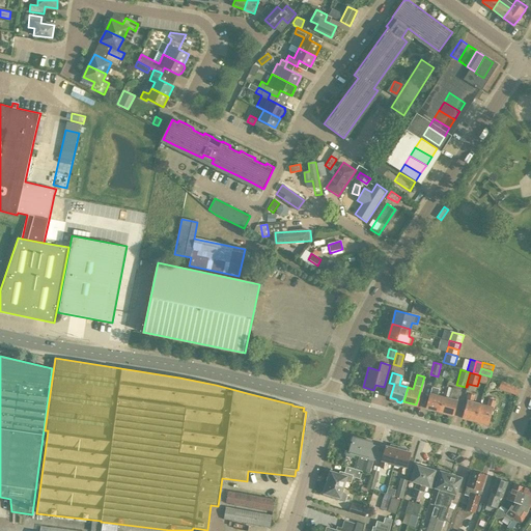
[(501,381),(498,388),(516,395),(519,389),(501,381)]
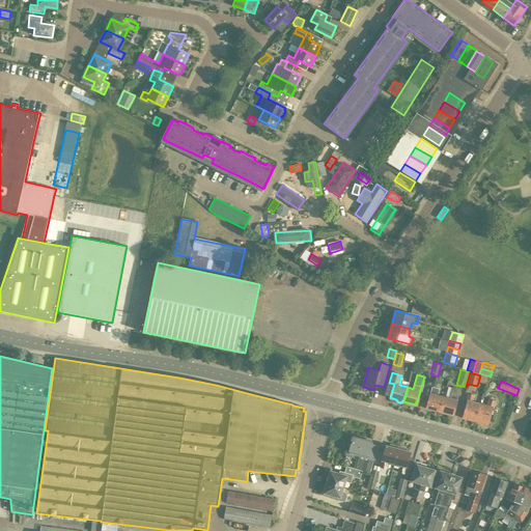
[(426,408),(440,411),(444,397),(437,395),(439,389),(432,387),(426,408)]
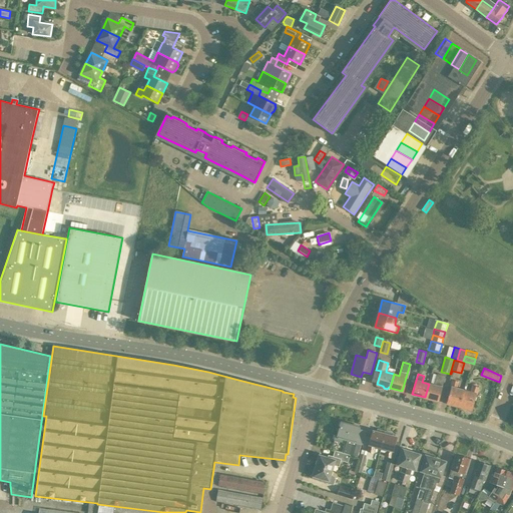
[(429,384),(425,397),(438,401),(445,376),(438,374),(434,386),(429,384)]
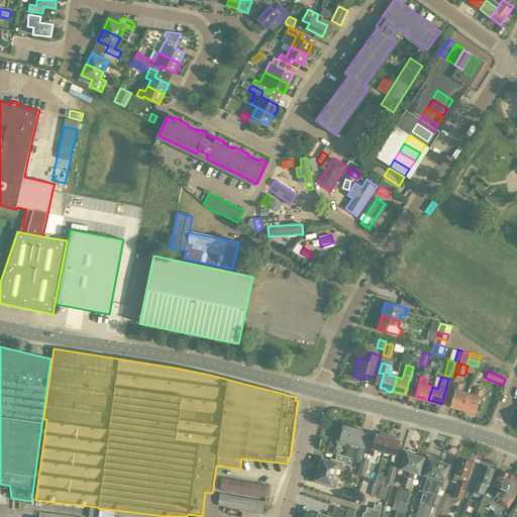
[(451,406),(463,409),(468,394),(459,392),(461,385),(455,383),(453,390),(455,390),(451,406)]
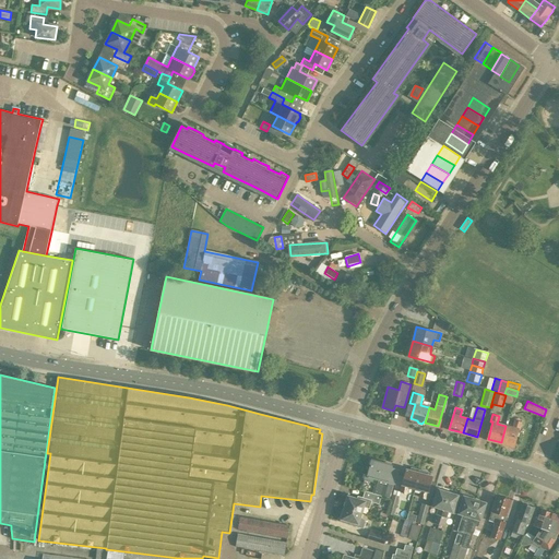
[(506,426),(501,442),(513,445),(518,430),(520,430),(522,423),(514,420),(513,428),(506,426)]
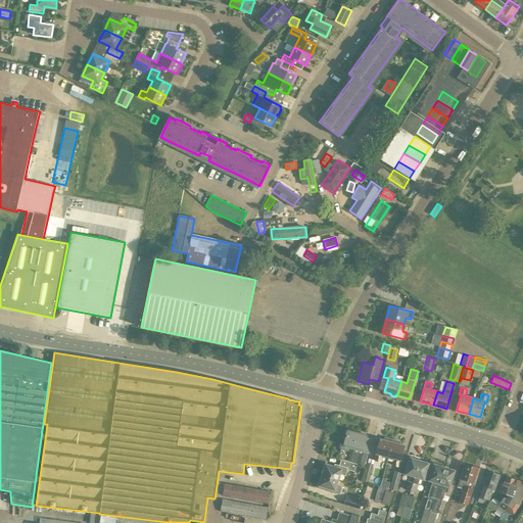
[(347,431),(344,444),(363,449),(366,435),(347,431)]
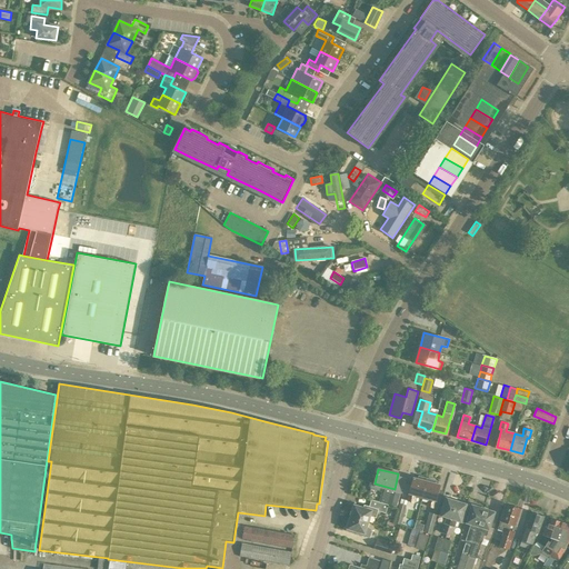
[(409,493),(408,500),(413,502),(416,495),(421,497),(426,481),(427,478),(418,476),(417,479),(413,478),(409,493)]
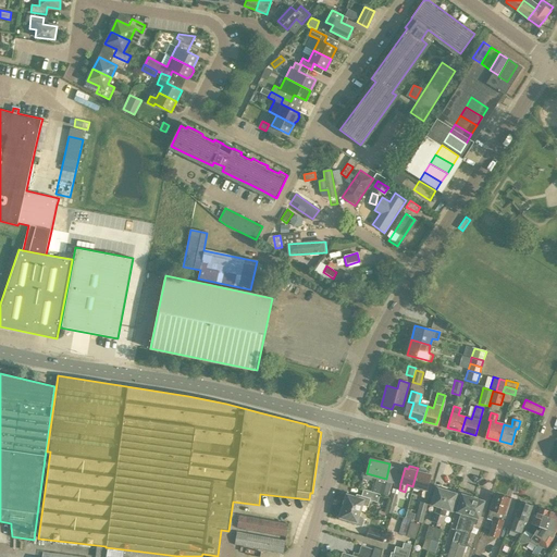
[(417,471),(412,486),(420,487),(418,495),(424,497),(430,474),(425,473),(426,471),(418,468),(417,471)]
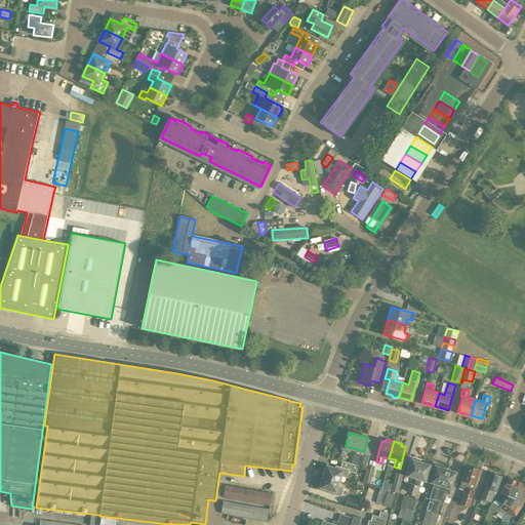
[(342,460),(342,461),(358,466),(366,468),(369,455),(355,450),(351,463),(342,460)]
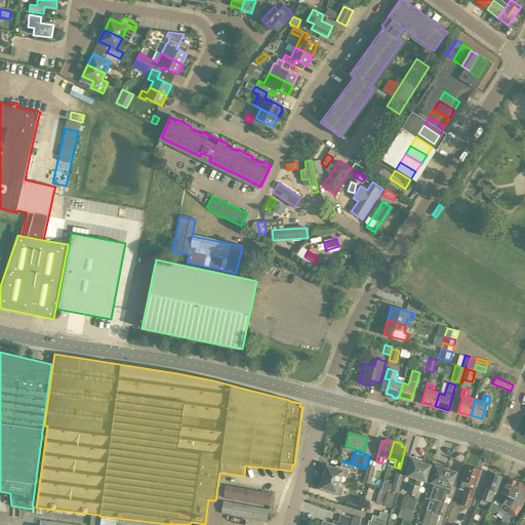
[(406,490),(411,492),(420,462),(411,459),(406,476),(411,477),(411,479),(410,478),(406,490)]
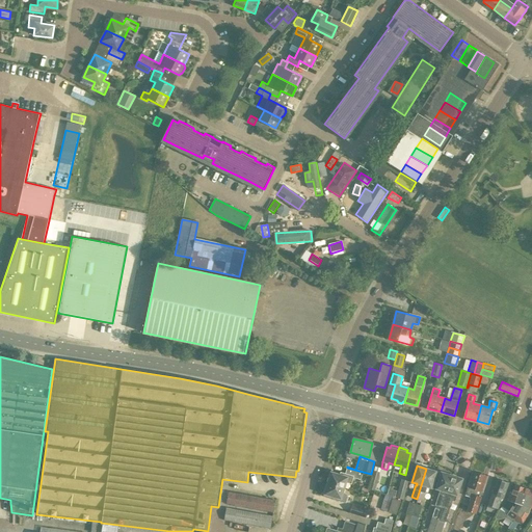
[(331,473),(328,482),(344,486),(345,482),(351,484),(353,478),(360,479),(363,472),(347,468),(345,473),(340,472),(339,475),(331,473)]
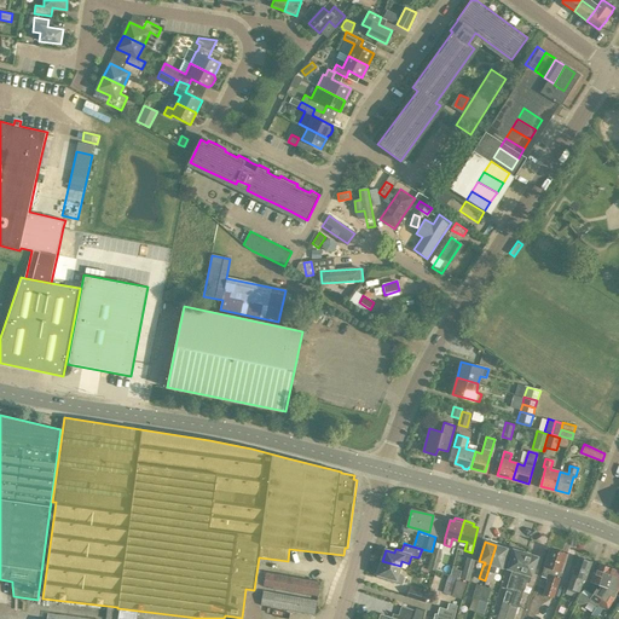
[(496,545),(485,580),(492,583),(497,566),(503,568),(509,549),(496,545)]
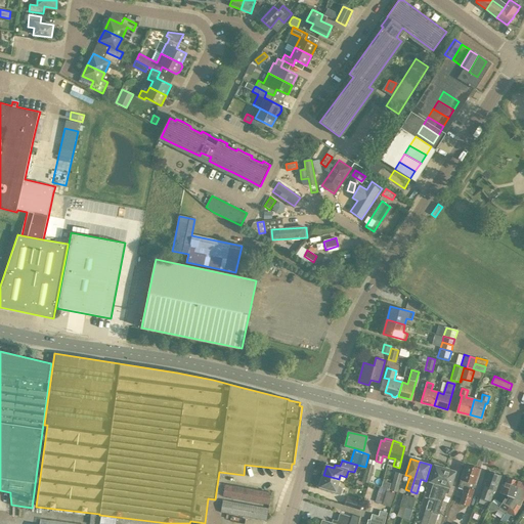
[(368,463),(364,475),(370,477),(375,465),(368,463)]
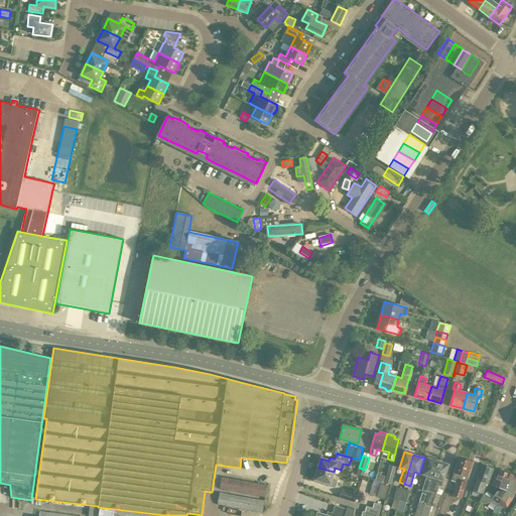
[(450,481),(457,482),(453,495),(462,498),(467,481),(468,481),(470,477),(468,477),(473,462),(459,458),(454,472),(450,481)]
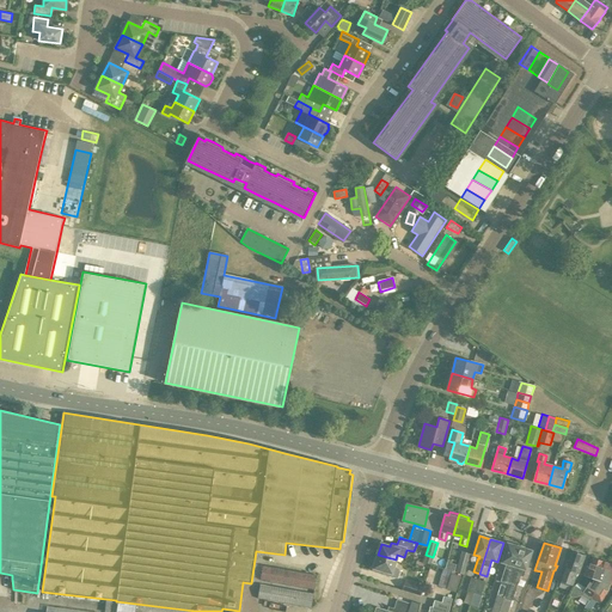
[(509,577),(519,548),(508,544),(503,562),(507,563),(501,582),(508,585),(509,581),(508,581),(509,577)]
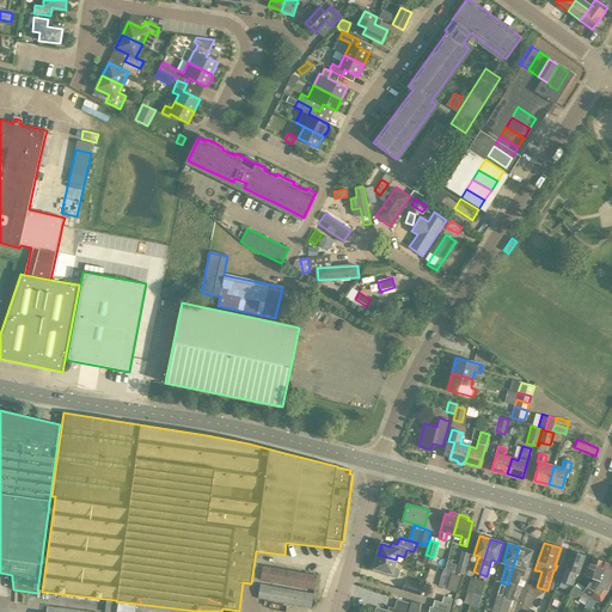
[(531,551),(519,548),(509,577),(508,581),(509,581),(516,583),(519,574),(522,575),(525,568),(531,551)]
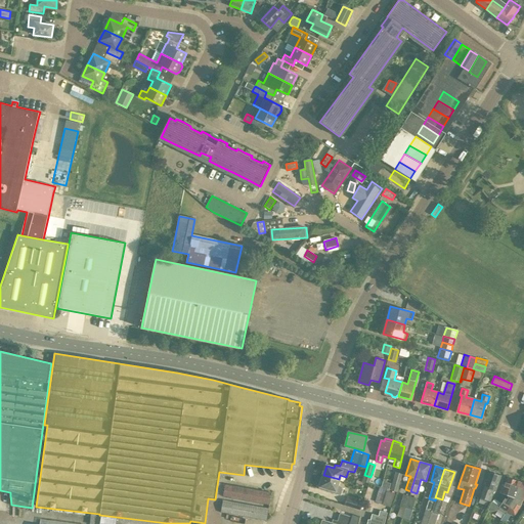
[(390,490),(397,492),(402,474),(395,472),(390,490)]
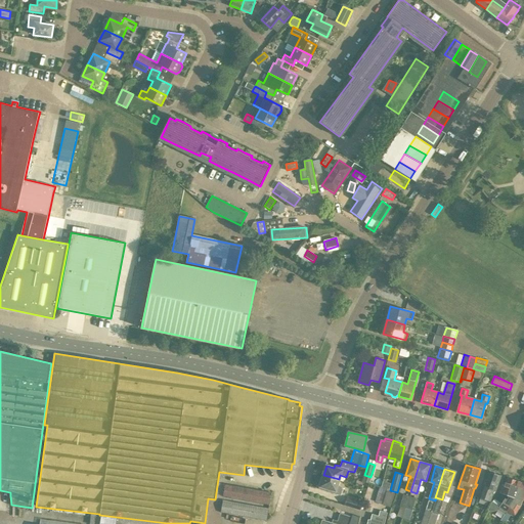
[(494,491),(495,491),(500,476),(487,472),(482,487),(478,496),(480,497),(479,498),(488,501),(488,500),(490,501),(494,491)]
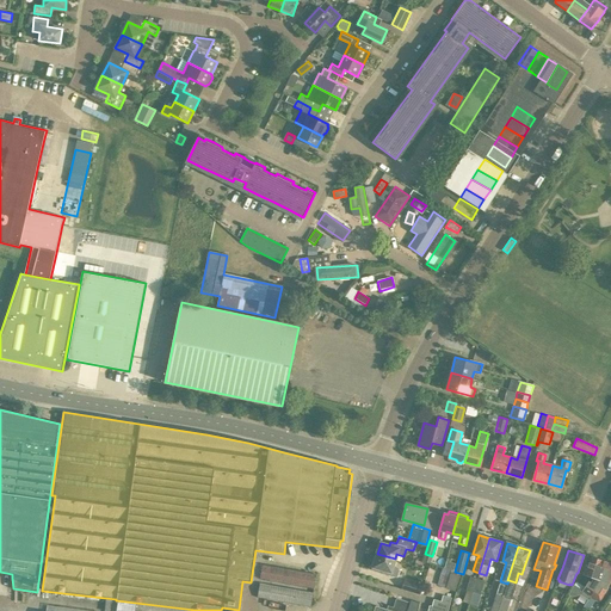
[(395,559),(377,554),(374,567),(372,571),(397,578),(400,568),(393,566),(395,559)]
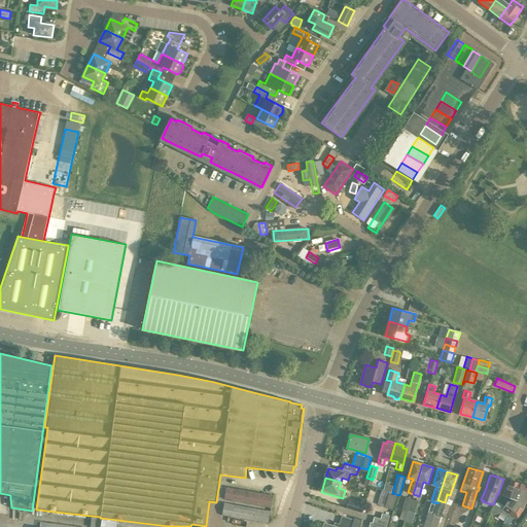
[(500,513),(506,517),(518,498),(523,485),(510,481),(507,489),(504,489),(502,495),(512,497),(510,502),(507,500),(503,506),(497,501),(494,505),(490,513),(493,515),(500,513)]
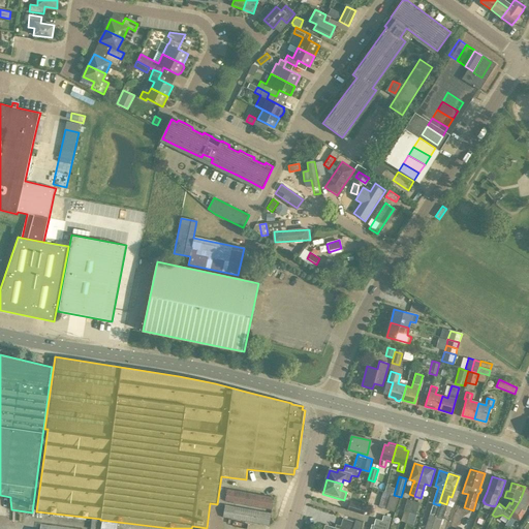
[(520,500),(508,519),(509,519),(505,525),(509,528),(515,520),(519,522),(526,510),(528,504),(528,488),(525,487),(520,500)]
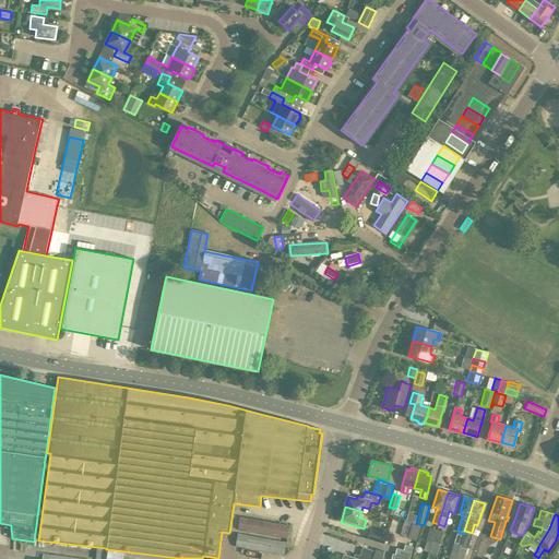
[(238,531),(287,539),(289,525),(240,516),(238,531)]
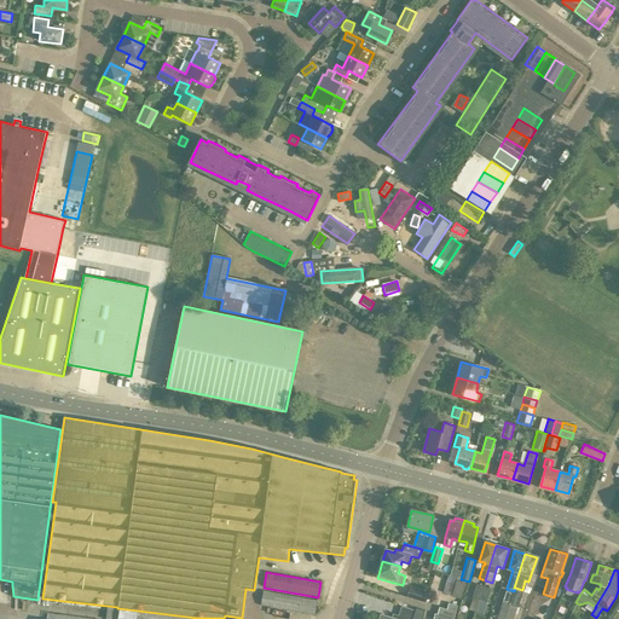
[(467,583),(456,579),(451,596),(461,599),(467,583)]
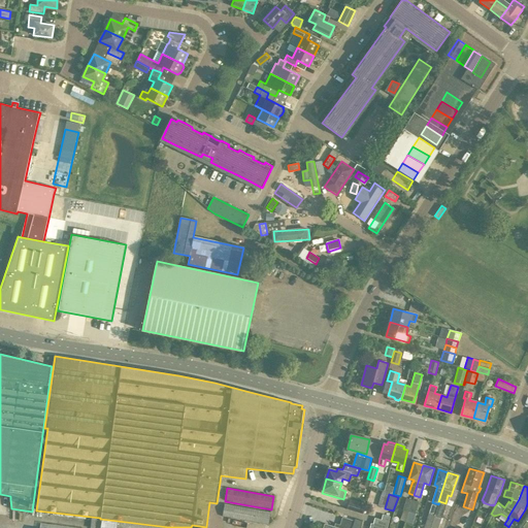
[(400,520),(404,521),(411,500),(406,498),(402,509),(403,509),(400,520)]
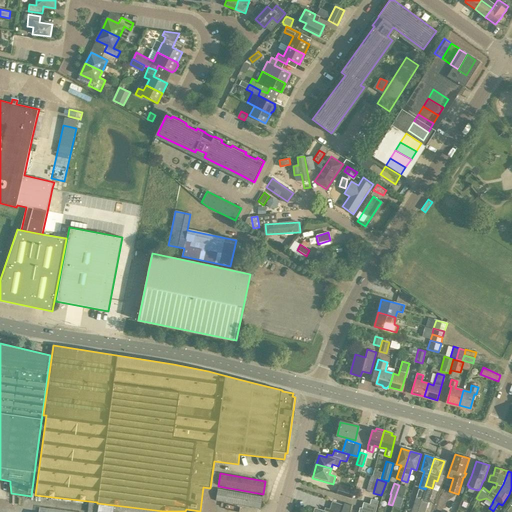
[(399,485),(392,505),(399,507),(406,487),(399,485)]
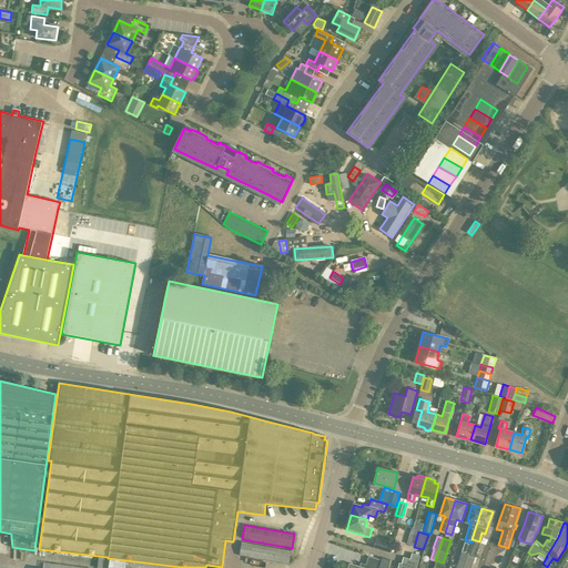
[(393,545),(375,539),(373,548),(389,554),(393,545)]
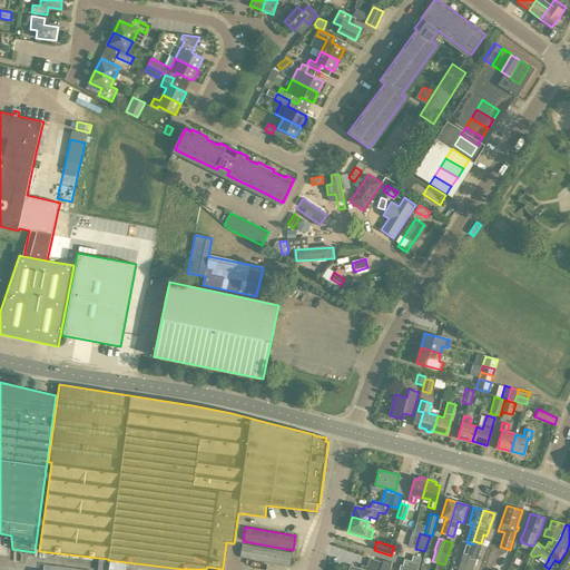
[(458,569),(461,569),(471,546),(467,543),(458,569)]
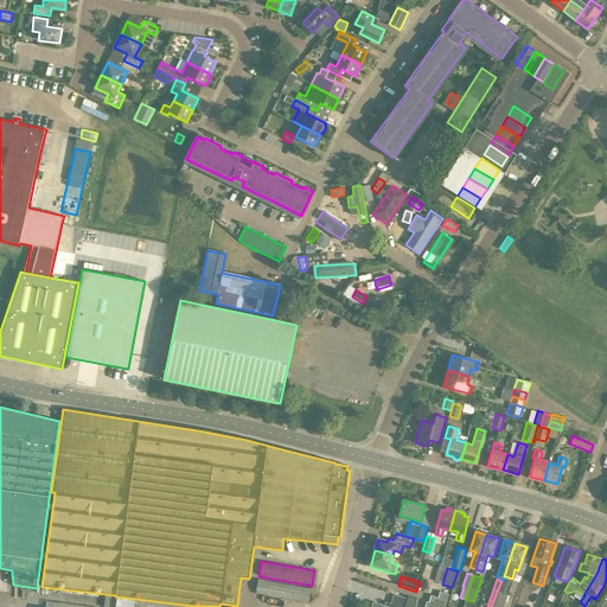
[(255,594),(308,604),(311,589),(259,580),(255,594)]
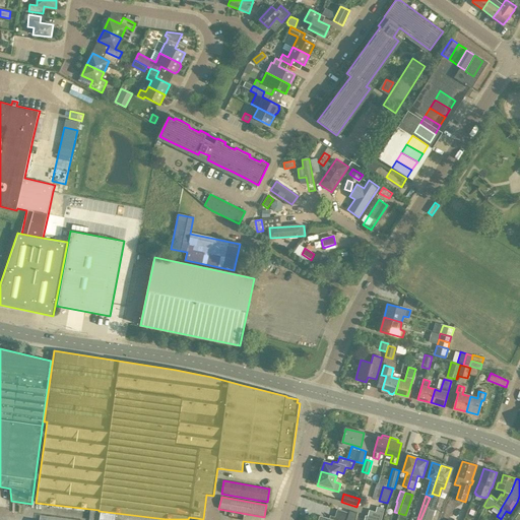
[(430,498),(420,519),(431,519),(438,500),(430,498)]
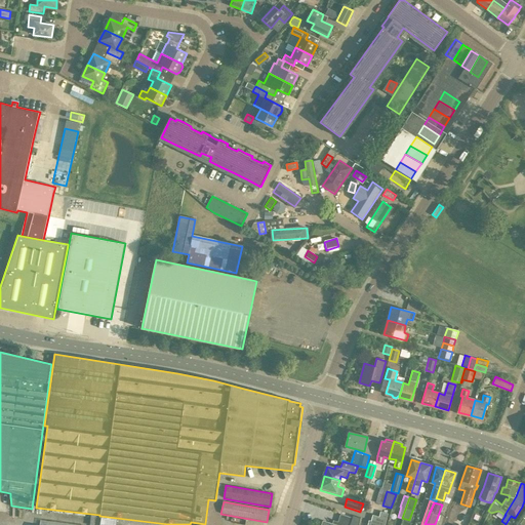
[(350,524),(353,518),(340,514),(336,524),(334,524),(323,521),(321,524),(350,524)]
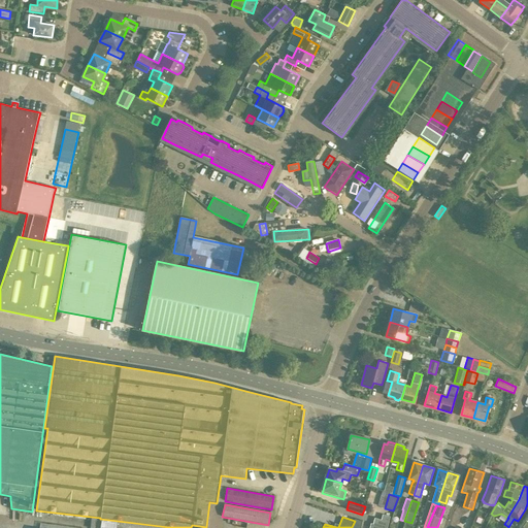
[(386,527),(389,522),(374,518),(373,524),(371,524),(369,527),(386,527)]
